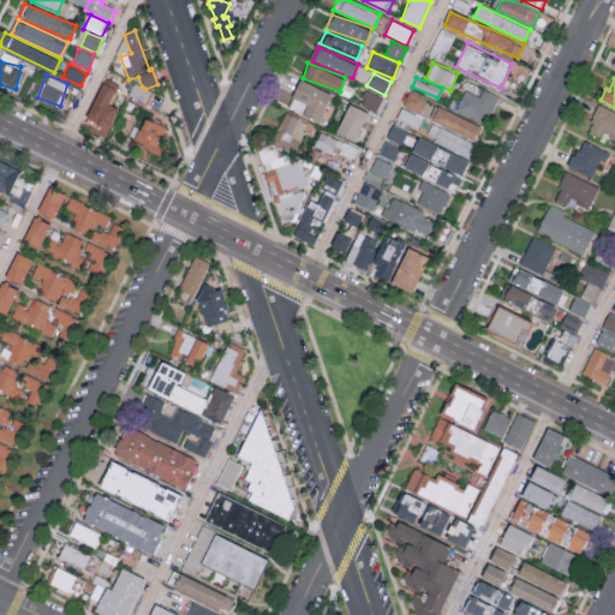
[(320,120),(332,93),(299,79),(288,107),(320,120)]
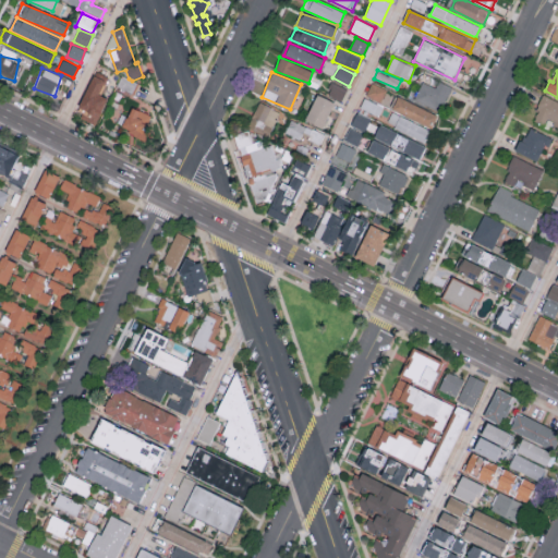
[(74,114),(95,124),(108,98),(99,94),(107,79),(94,73),(74,114)]
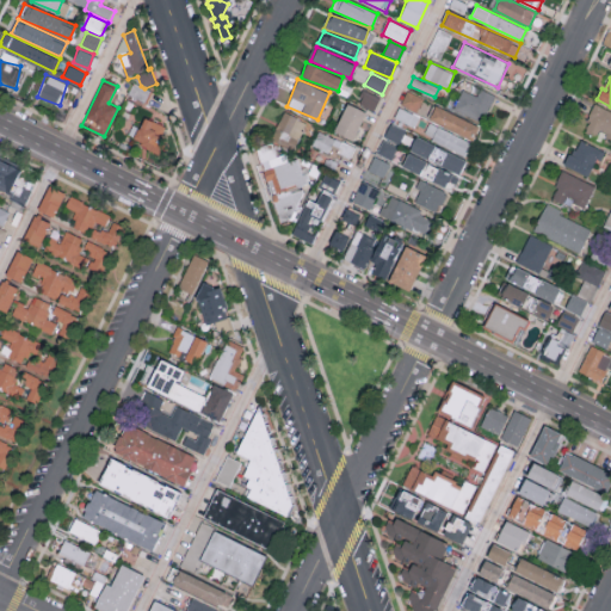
[(477,96),(462,90),(454,110),(483,122),(494,94),(480,88),(477,96)]
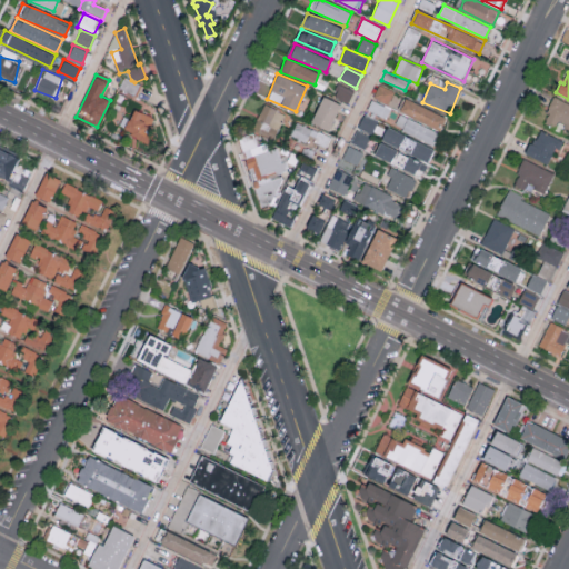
[(347,102),(353,90),(339,83),(332,96),(347,102)]
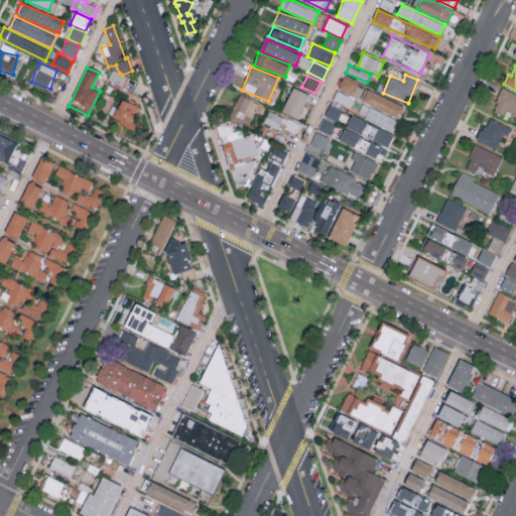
[(339,89),(353,94),(357,82),(343,77),(339,89)]
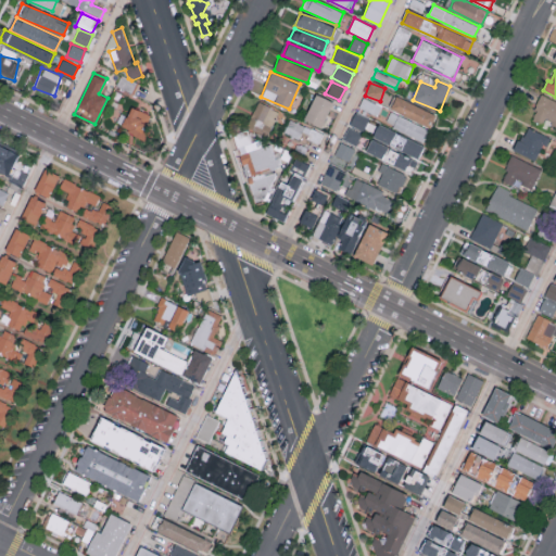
[(304,119),(321,127),(332,101),(315,93),(304,119)]
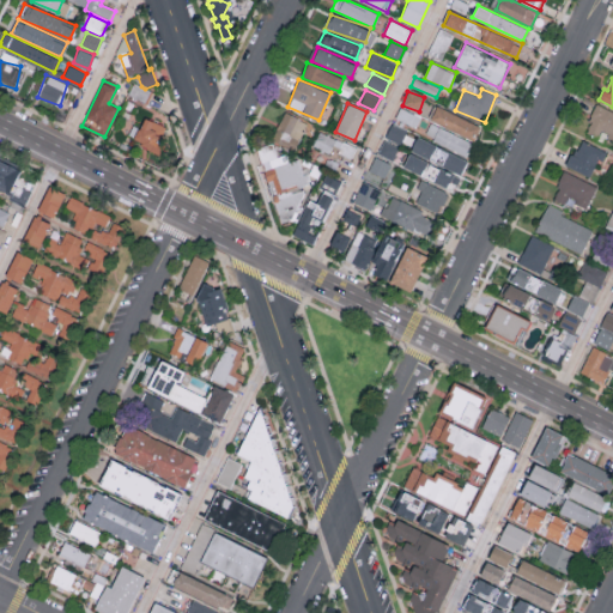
[(612,111),(598,104),(584,132),(602,139),(604,137),(612,141),(612,111)]
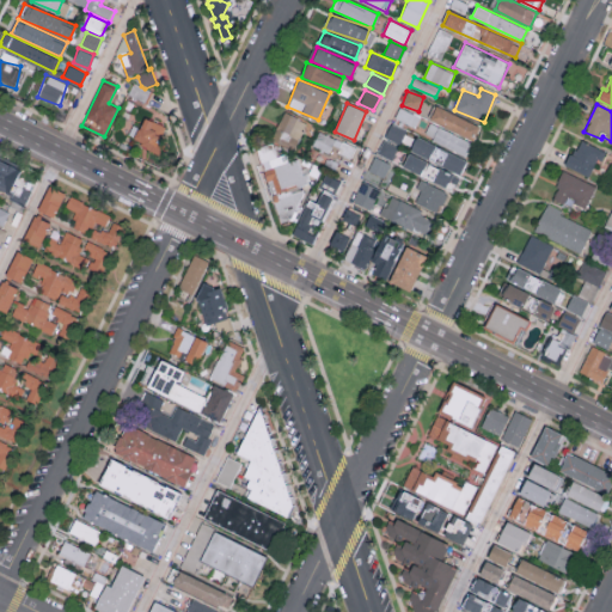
[(473,140),(481,126),(436,105),(429,120),(473,140)]
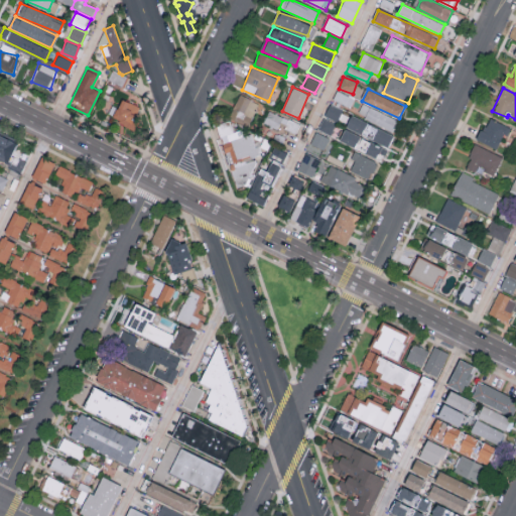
[(350,106),(352,98),(336,92),(333,100),(350,106)]
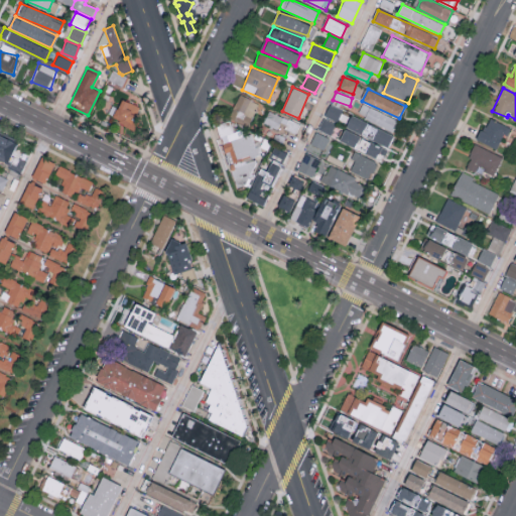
[(230,117),(250,124),(258,102),(238,94),(230,117)]
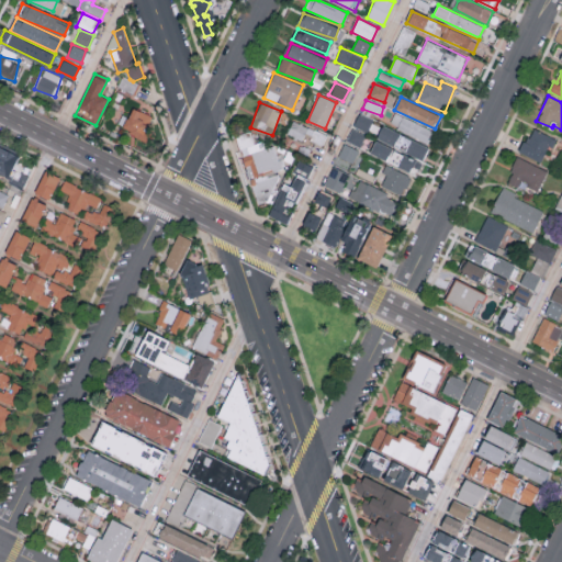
[(133,110),(152,119),(146,130),(154,133),(148,143),(123,130),(133,110)]
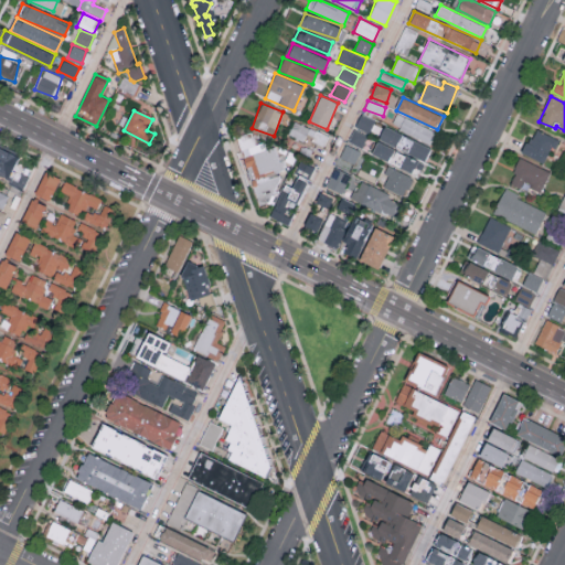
[(370,132),(375,120),(362,113),(355,125),(370,132)]
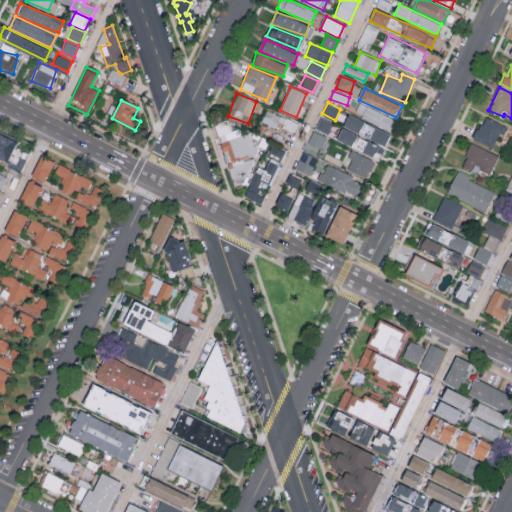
[(355,113),(391,130),(396,119),(360,103),(355,113)]
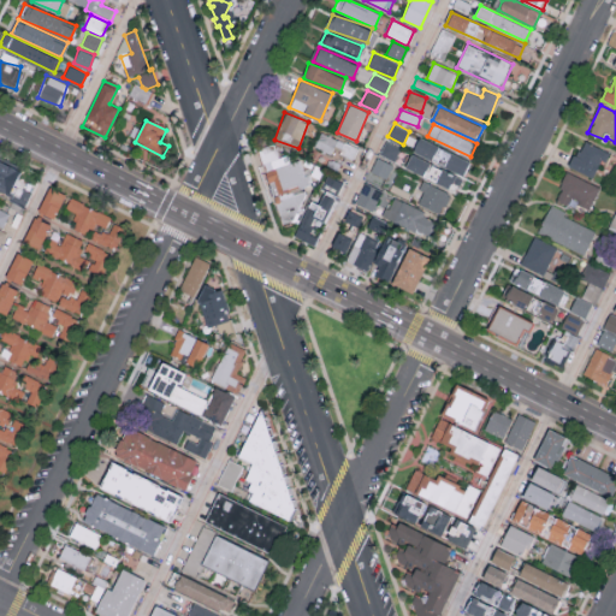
[(333,150),(354,159),(359,148),(321,132),(315,147),(332,154),(333,150)]
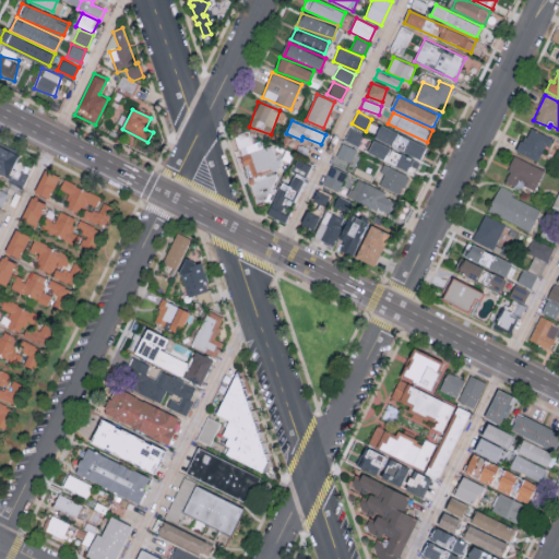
[(373,140),(421,157),(426,144),(379,127),(373,140)]
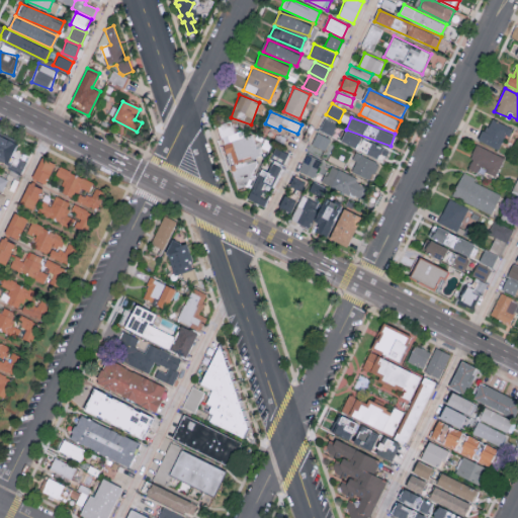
[(511,126),(490,117),(480,140),(501,149),(511,126)]
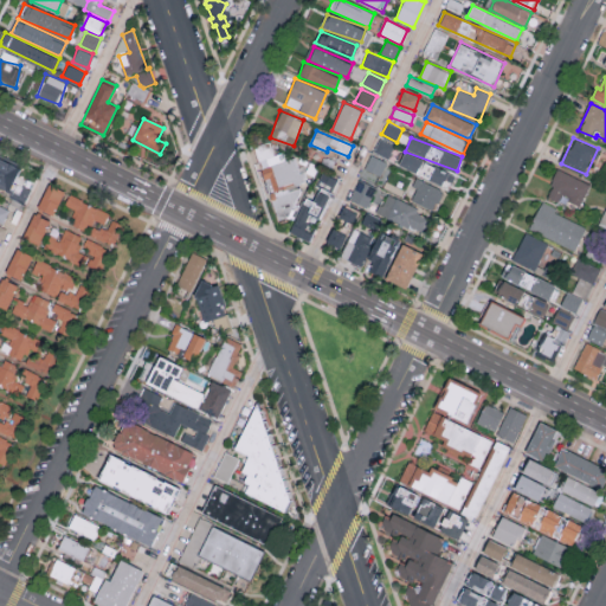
[(394,146),(380,139),(374,152),(388,159),(394,146)]
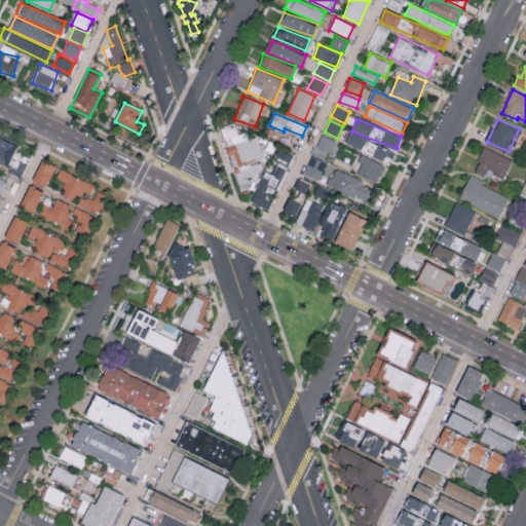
[(221,129),(234,124),(238,136),(246,134),(249,141),(256,138),(260,151),(264,150),(267,158),(263,159),(250,189),(241,191),(221,129)]
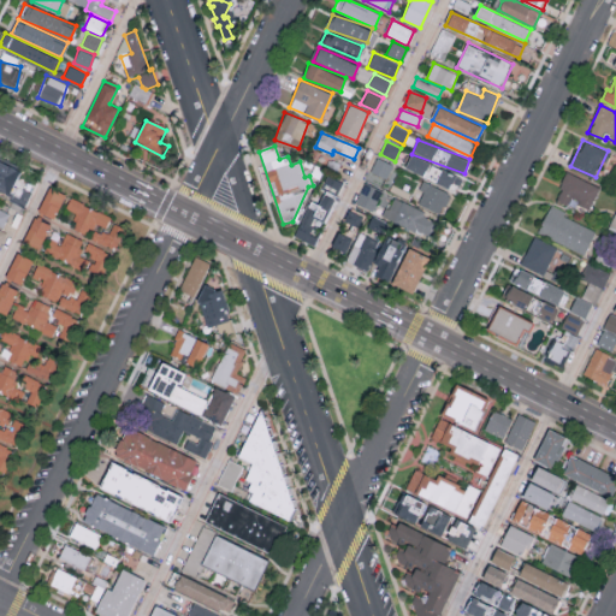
[(456,191),(462,177),(410,154),(404,169),(456,191)]
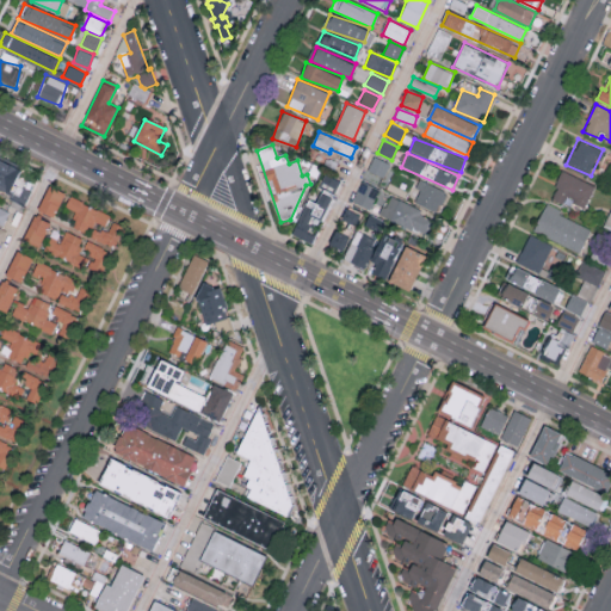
[(383,185),(390,162),(372,156),(364,178),(383,185)]
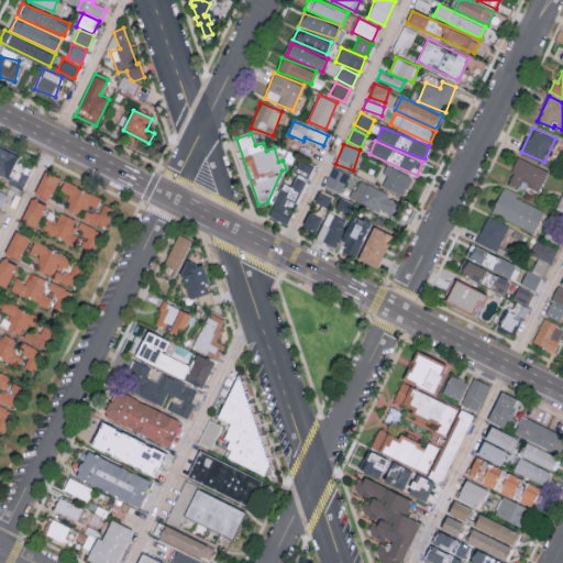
[(0,174),(7,178),(17,155),(0,146),(0,174)]
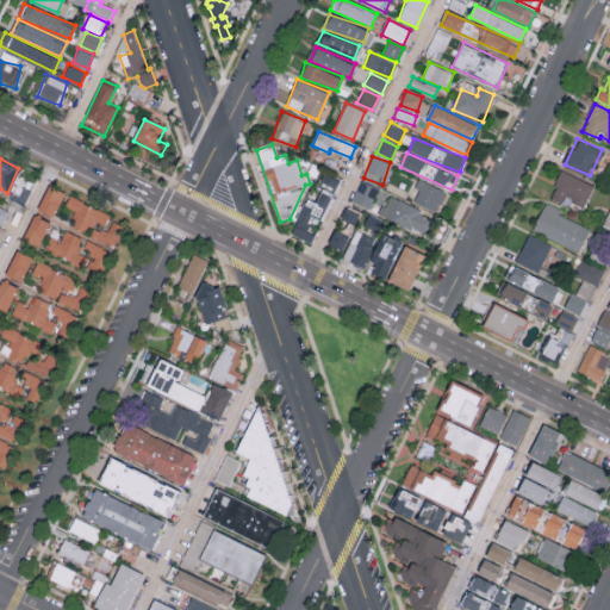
[(552,199),(585,209),(593,181),(560,172),(552,199)]
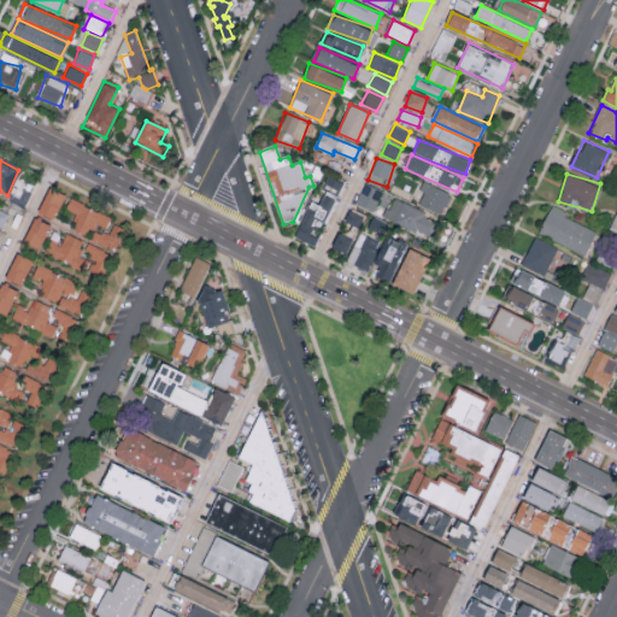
[(338,193),(342,182),(328,175),(323,186),(338,193)]
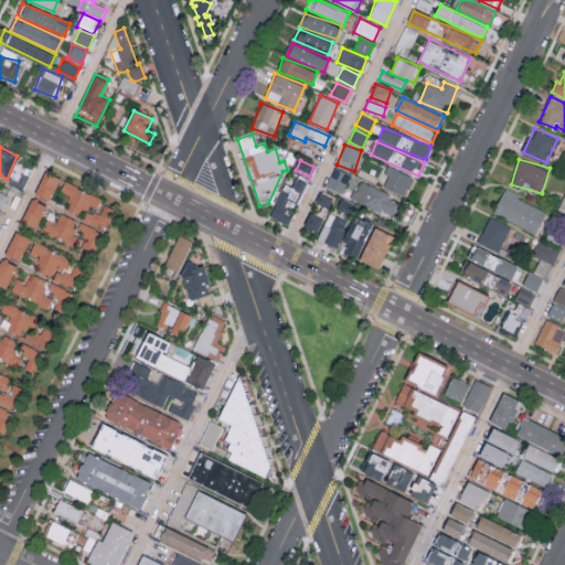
[(326,187),(342,193),(350,174),(333,167),(326,187)]
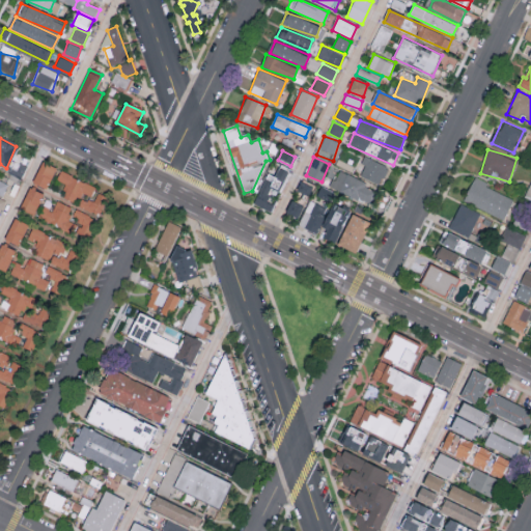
[(380,185),(387,166),(365,157),(358,175),(380,185)]
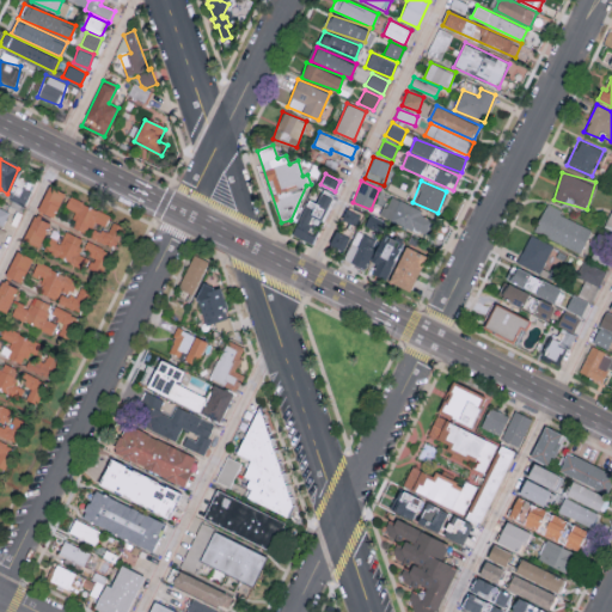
[(55,216),(63,191),(47,185),(38,212),(55,216)]
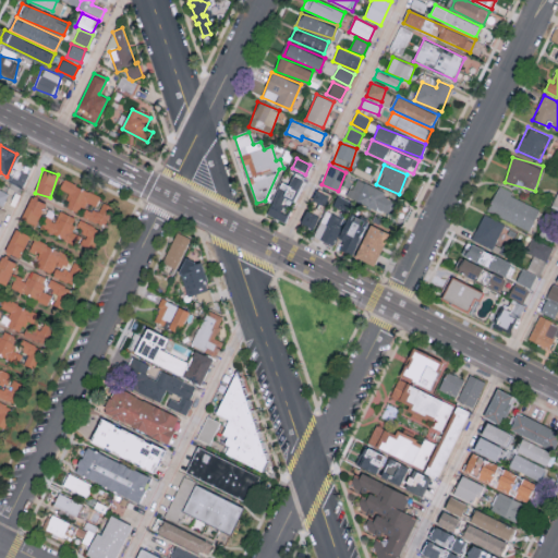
[(284,221),(303,181),(292,176),(288,184),(281,181),(266,214),(284,221)]
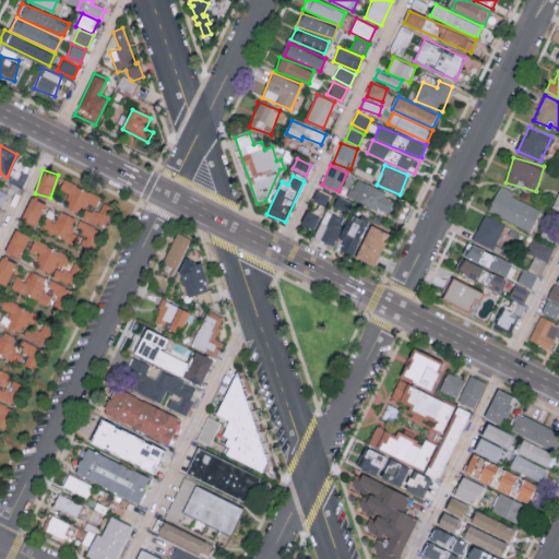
[(79,213),(85,201),(96,206),(100,197),(63,179),(59,188),(70,193),(63,206),(79,213)]
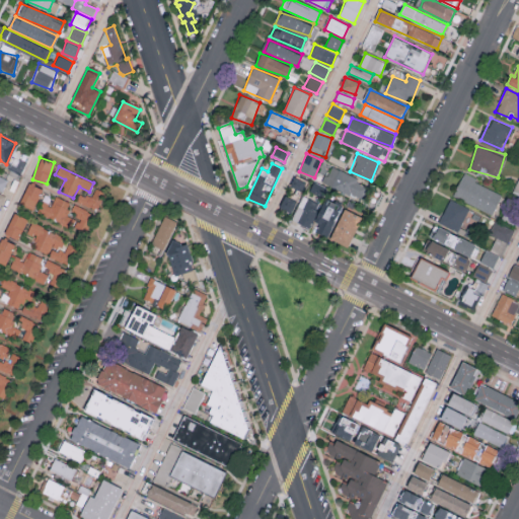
[(363,200),(369,182),(328,167),(322,183),(363,200)]
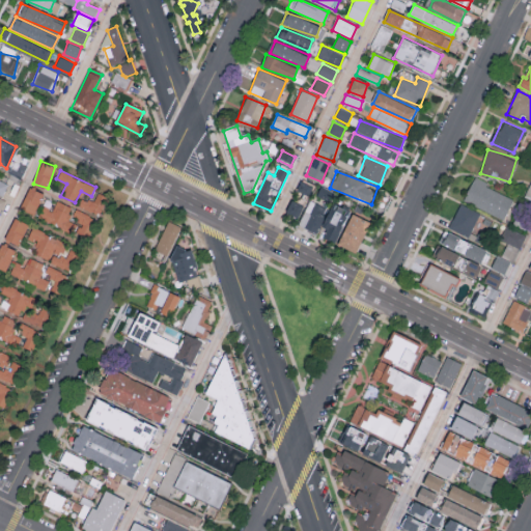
[(308,196),(313,185),(302,178),(296,190),(308,196)]
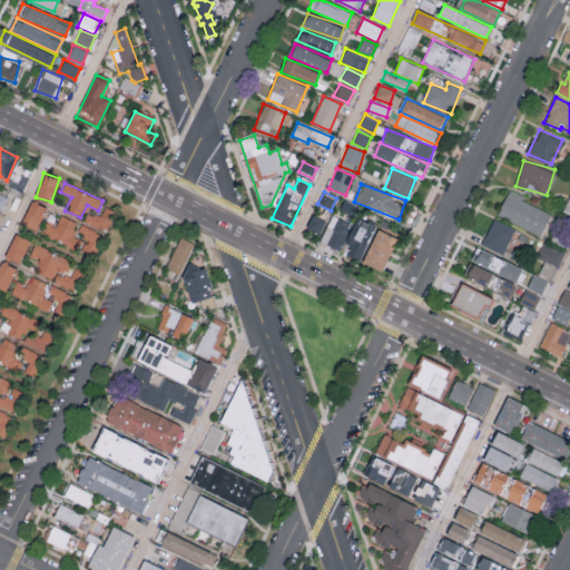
[(498,215),(541,235),(551,212),(509,192),(498,215)]
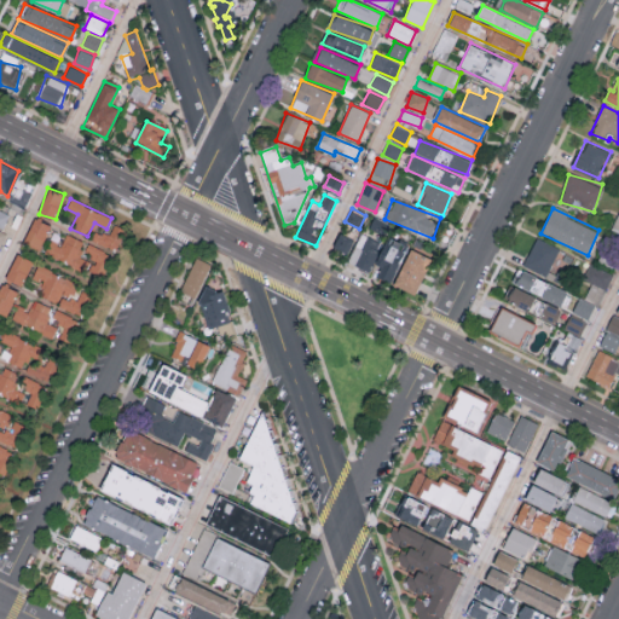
[(39,250),(51,225),(34,218),(23,243),(39,250)]
